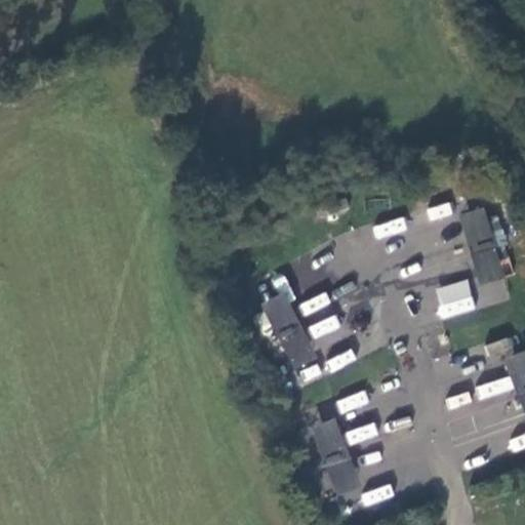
[(481,207),(455,215),(478,286),(503,278),(481,207)]
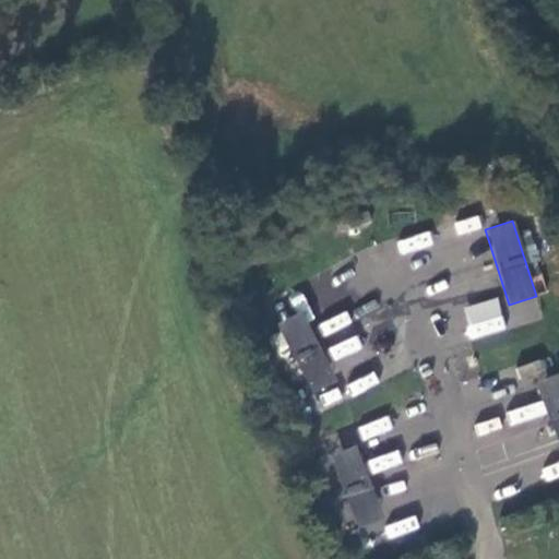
[(496,296),(460,308),(471,340),(507,328),(496,296)]
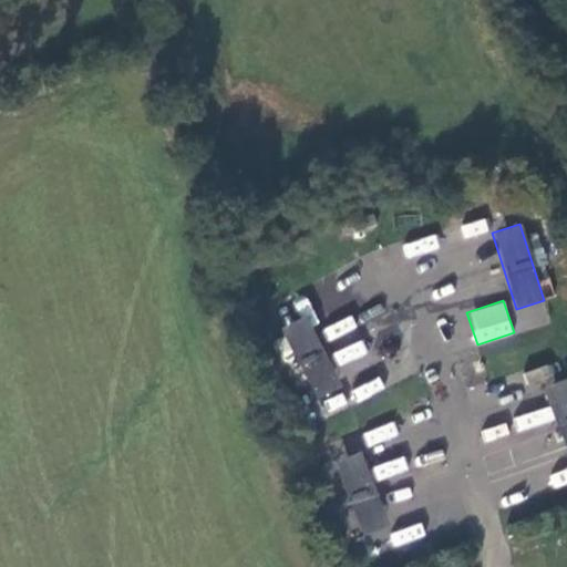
[(303,316),(278,328),(312,397),(338,383),(303,316)]
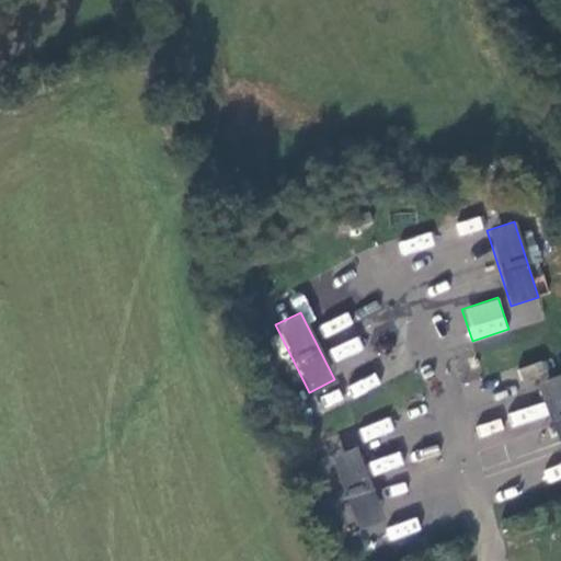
[(323,335),(352,327),(348,315),(320,322),(323,335)]
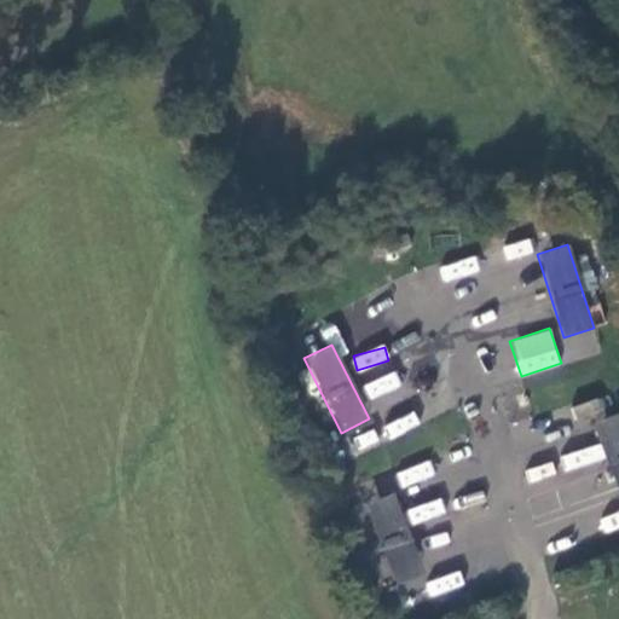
[(369,400),(401,385),(394,369),(362,386),(369,400)]
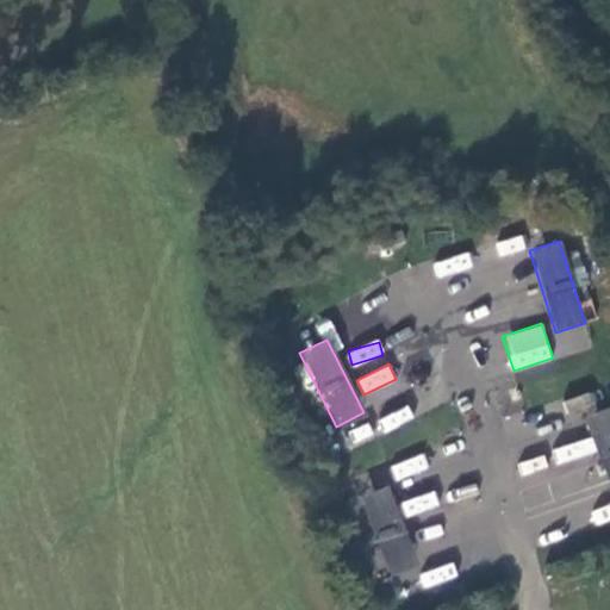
[(567,414),(596,410),(595,394),(565,397),(567,414)]
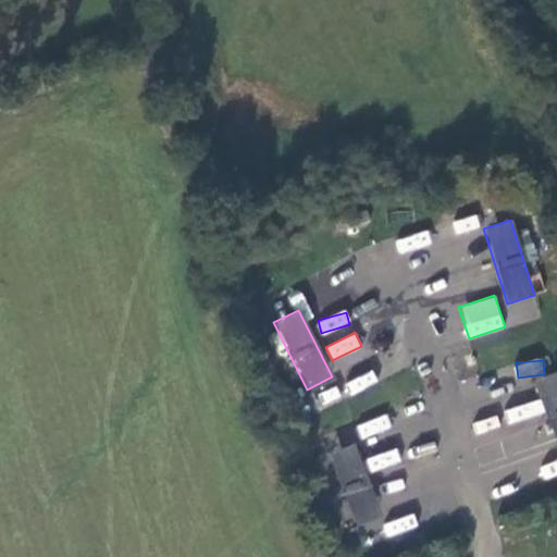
[(556,371),(530,381),(556,446),(556,371)]
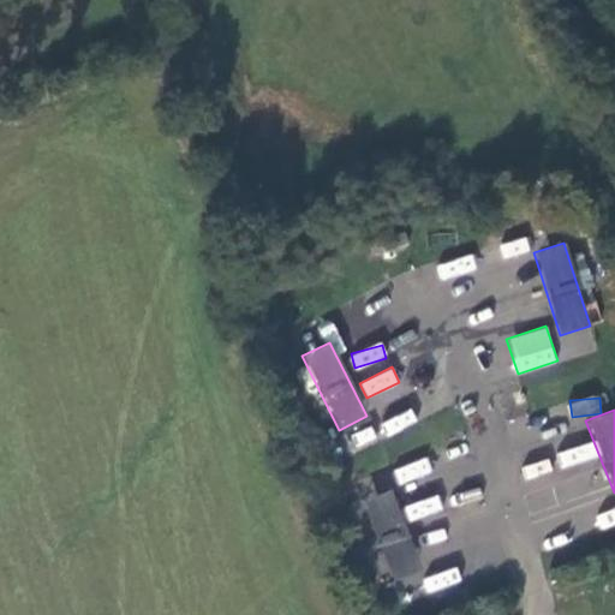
[(525,481),(551,471),(547,458),(520,467),(525,481)]
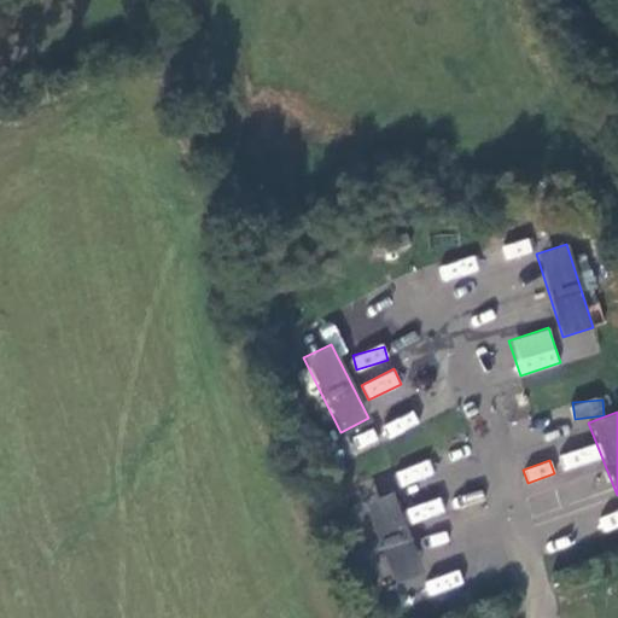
[(390,491),(362,503),(394,581),(421,569),(390,491)]
